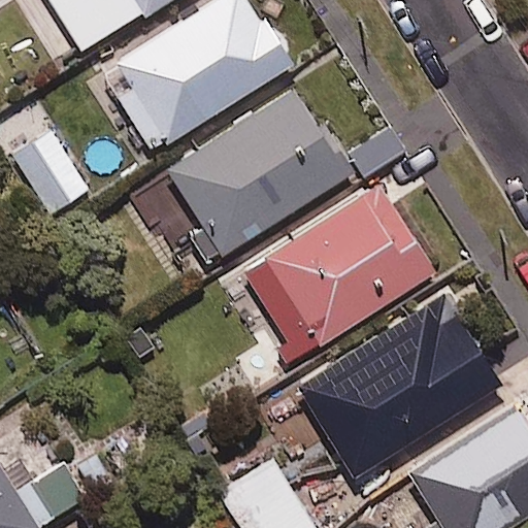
[(48,0),(81,53),(166,0),(48,0)]
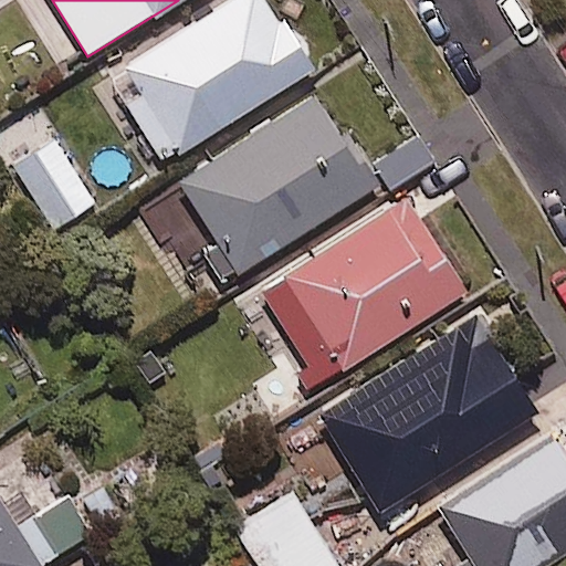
[(163,163),(313,70),(281,19),(278,21),(264,0),(230,0),(122,67),(139,97),(127,105),(163,163)]
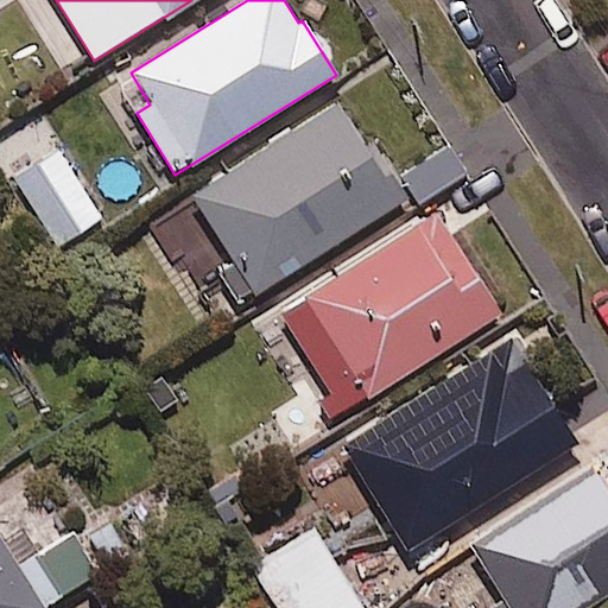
[(399,203),(336,105),(175,207),(238,305),(399,203)]
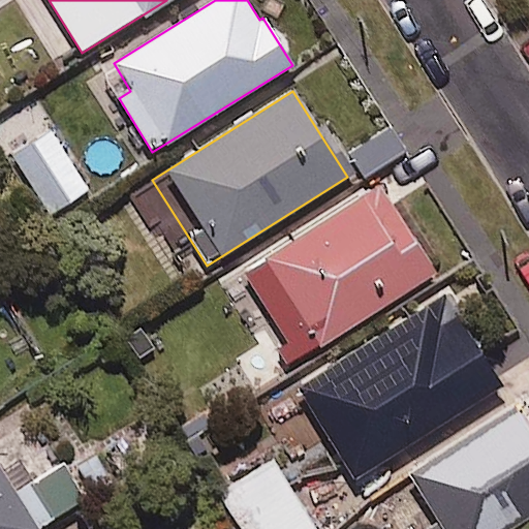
[(419,175),(391,127),(359,147),(387,194),(419,175)]
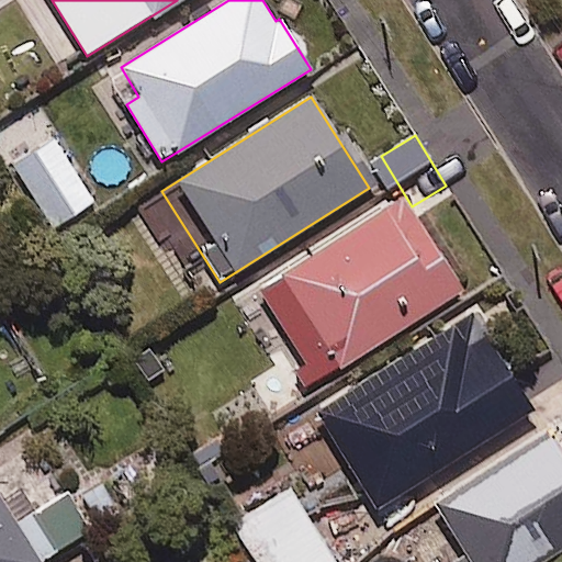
[(93,201),(52,137),(12,163),(54,227),(93,201)]
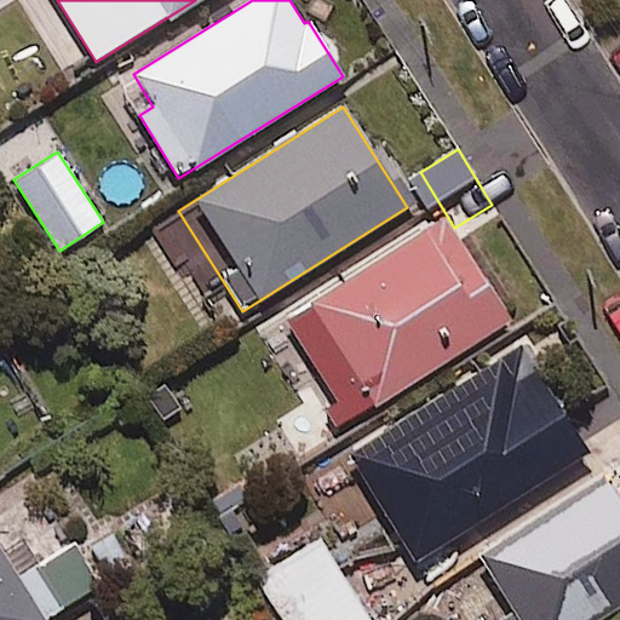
[(309,374),(343,352),(350,362),(339,369),(357,399),(368,391),(377,405),(509,321),(445,218),(277,323),(309,374)]
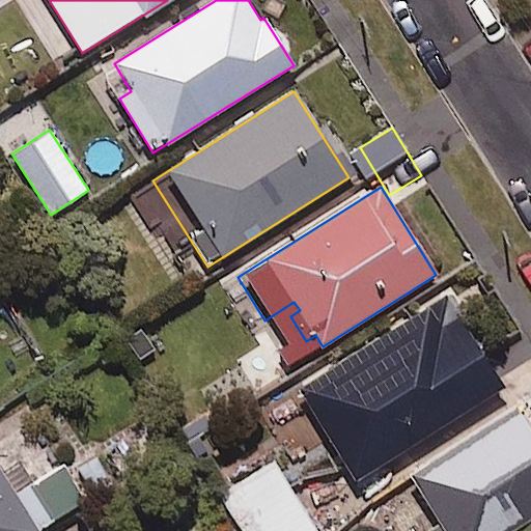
[(502,389),(443,298),(299,389),(357,480),(502,389)]
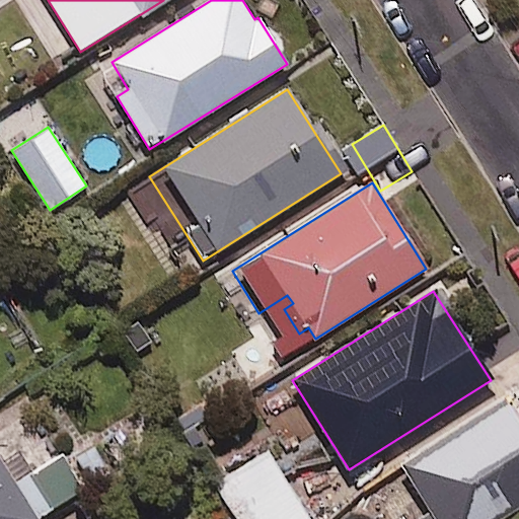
[(499,518),(518,507),(518,425),(503,398),(399,463),(429,511),(416,518),(499,518)]
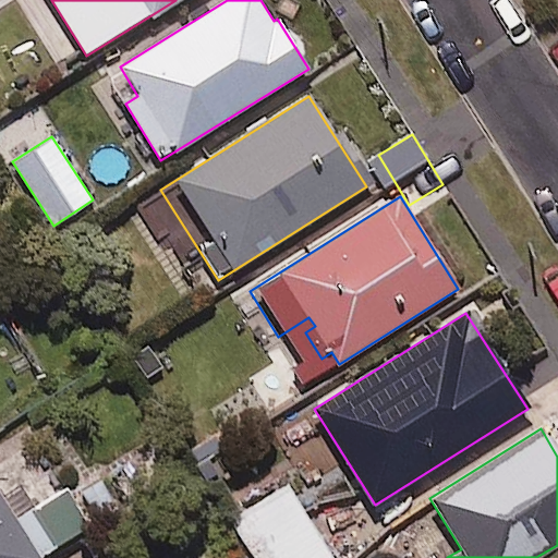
[(332,557),(286,483),(233,517),(258,557),(332,557)]
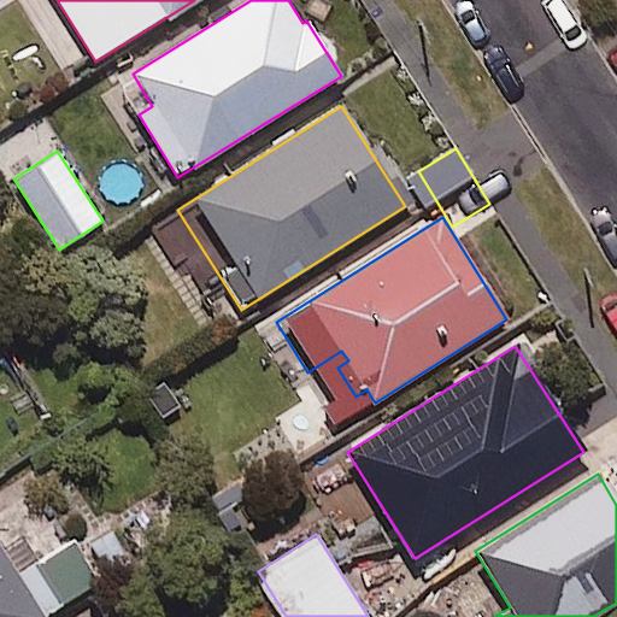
[(0,616),(52,616),(101,587),(72,542),(19,576),(0,546),(0,616)]
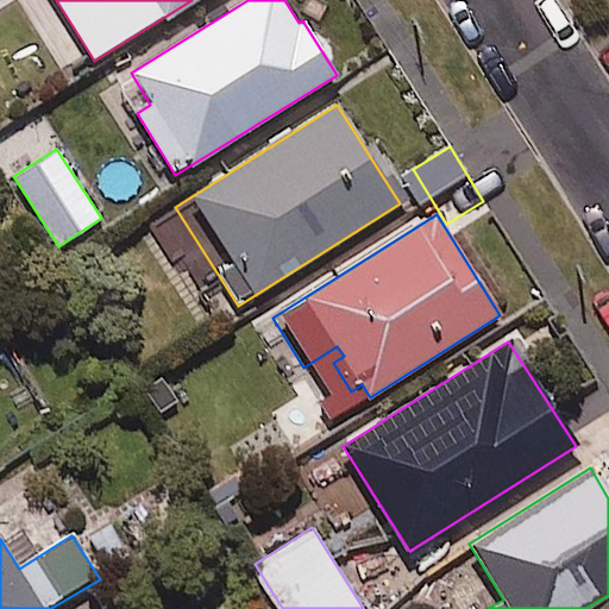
All buildings are outlined.
